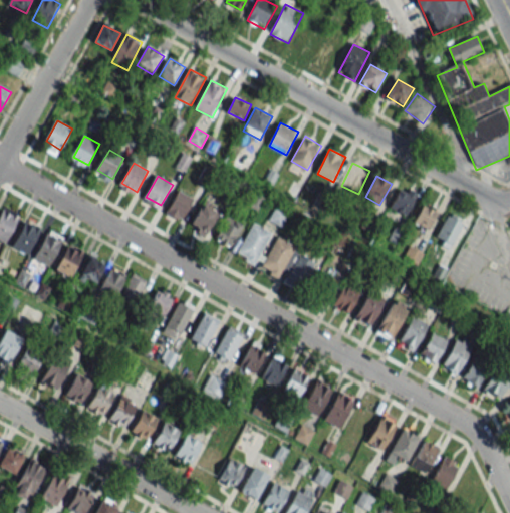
[(419,194),(403,186),(390,211),(406,219),(419,194)]
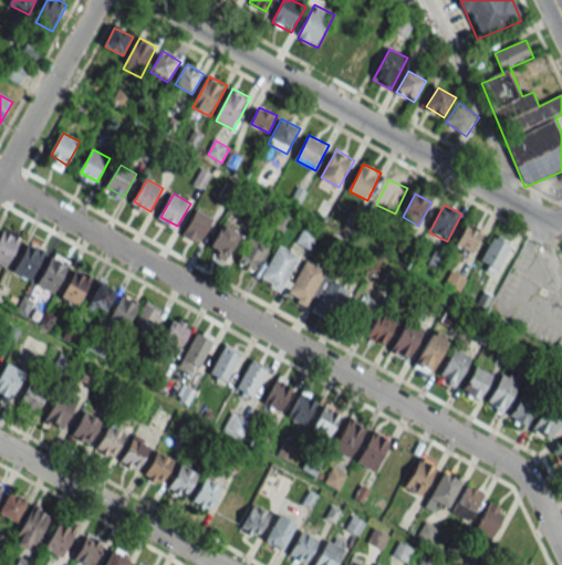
[(198,210),(215,219),(201,242),(186,233),(198,210)]
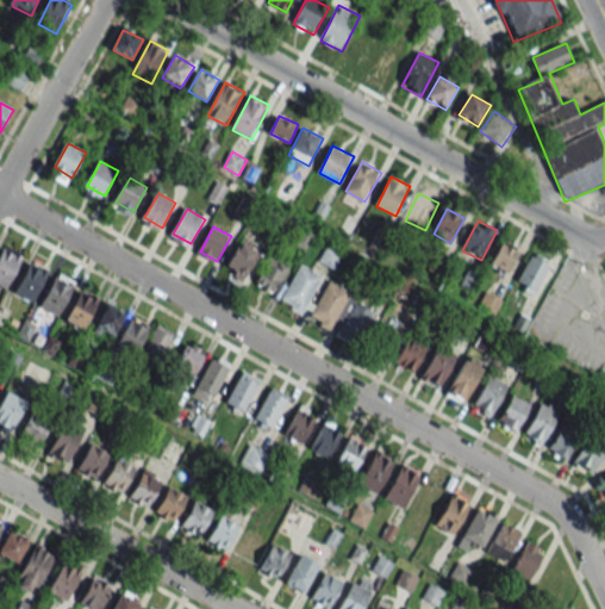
[(247,280),(263,249),(244,238),(228,269),(247,280)]
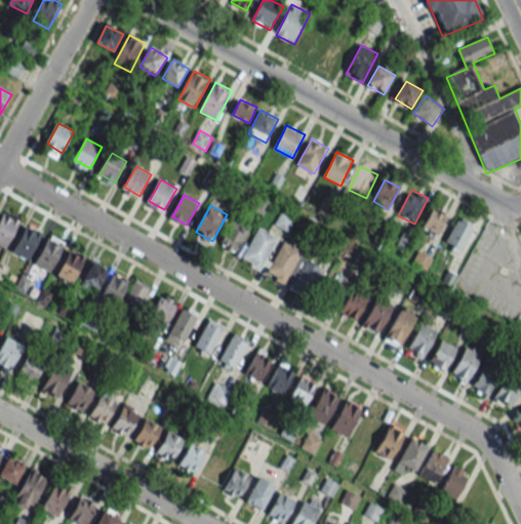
[(437,236),(447,216),(433,208),(423,228),(437,236)]
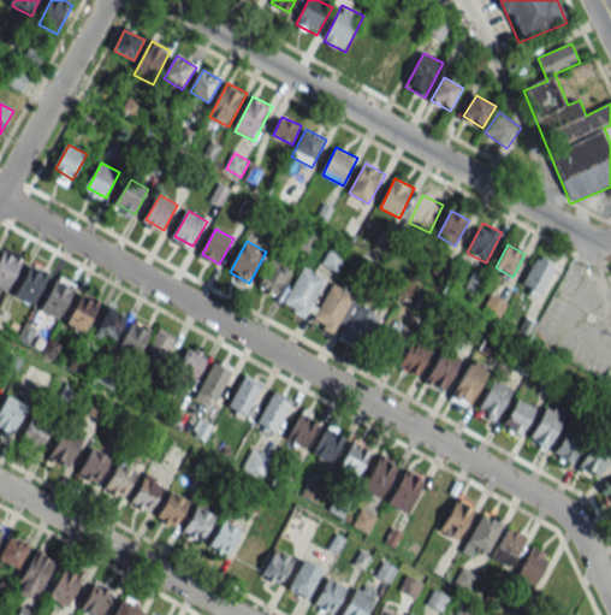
[(345,256),(333,249),(325,264),(337,271),(345,256)]
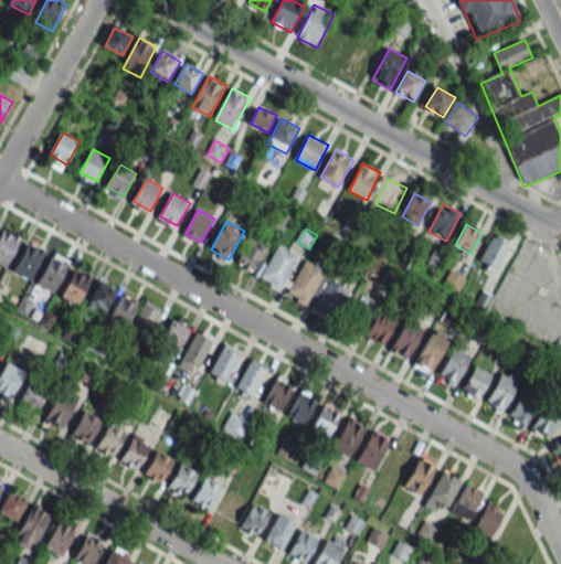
[(0,238),(4,231),(21,241),(7,267),(0,263),(0,238)]
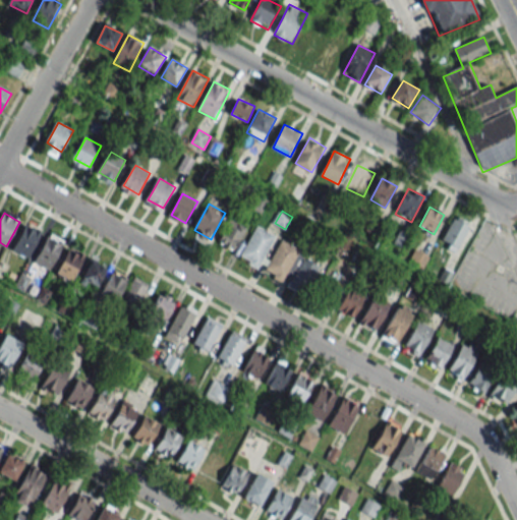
[(443,246),(459,252),(471,221),(454,215),(443,246)]
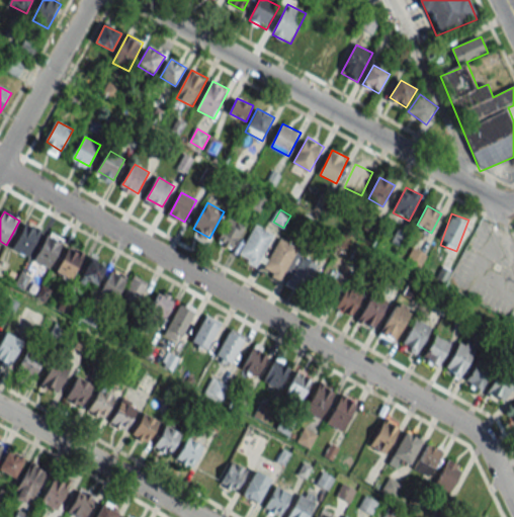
[(235,252),(248,228),(231,219),(218,242),(235,252)]
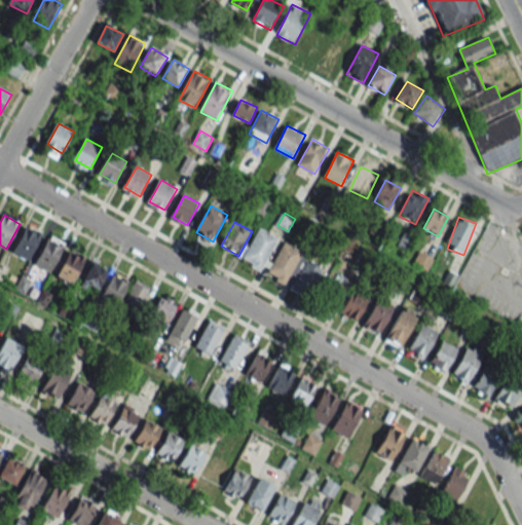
[(261,228),(281,239),(262,272),(243,261),(261,228)]
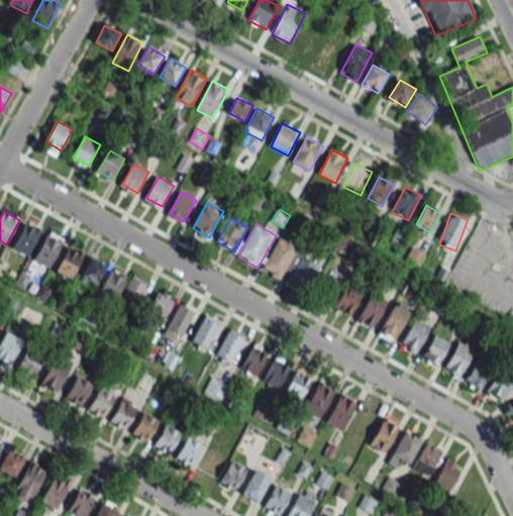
[(25,227),(40,235),(29,255),(14,247),(25,227)]
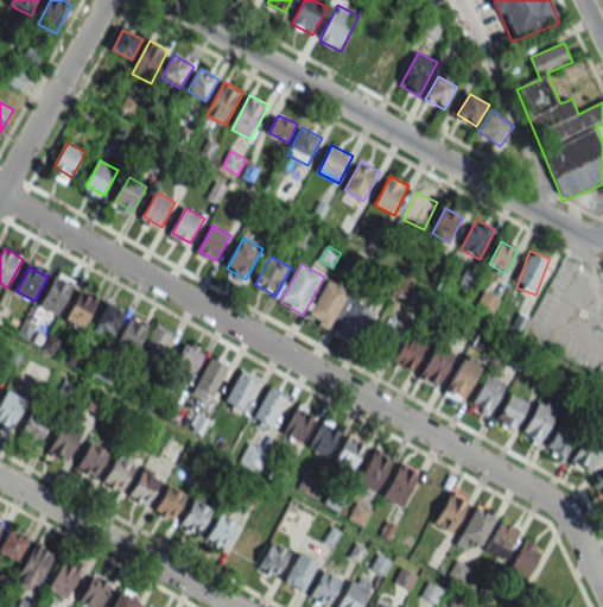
[(329,279),(351,292),(330,330),(309,317),(329,279)]
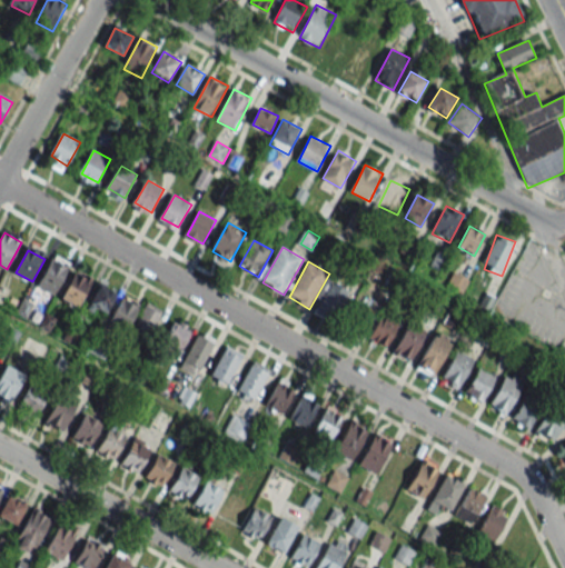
[(51,263),(68,272),(56,295),(39,286),(51,263)]
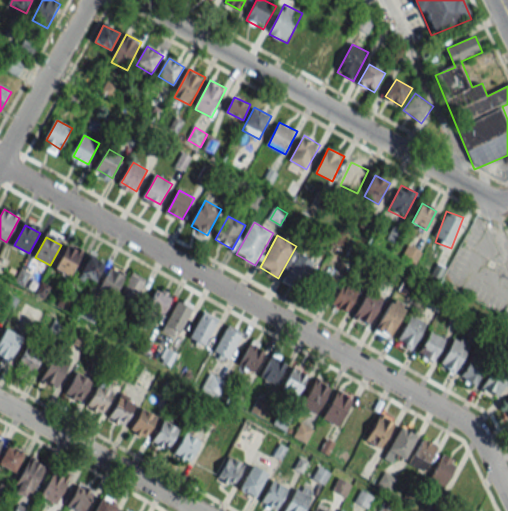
[(67,247),(82,255),(71,276),(56,268),(67,247)]
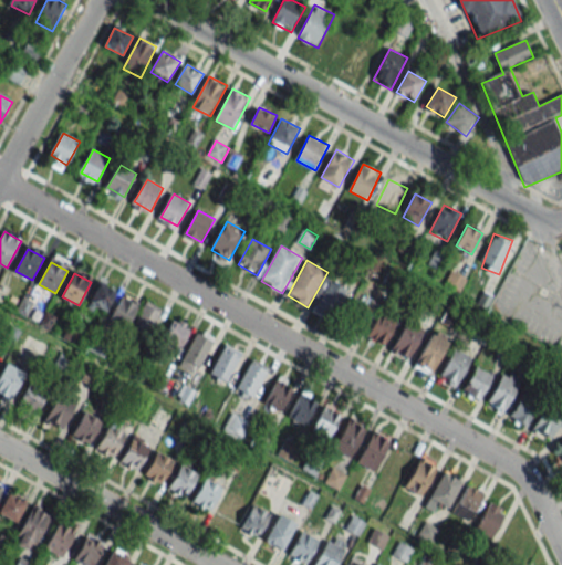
[(315,312),(335,322),(352,289),(331,279),(315,312)]
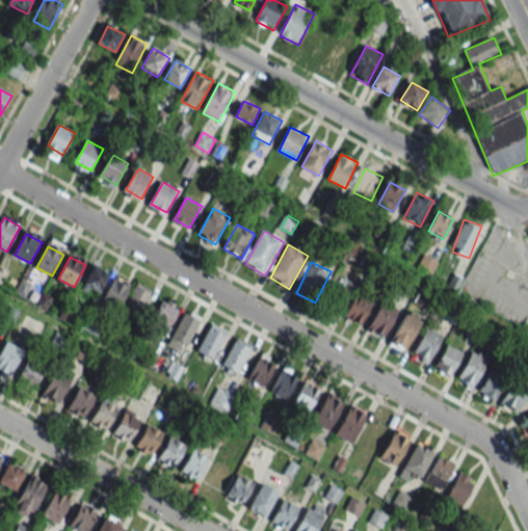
[(111,274),(96,265),(84,286),(100,294),(111,274)]
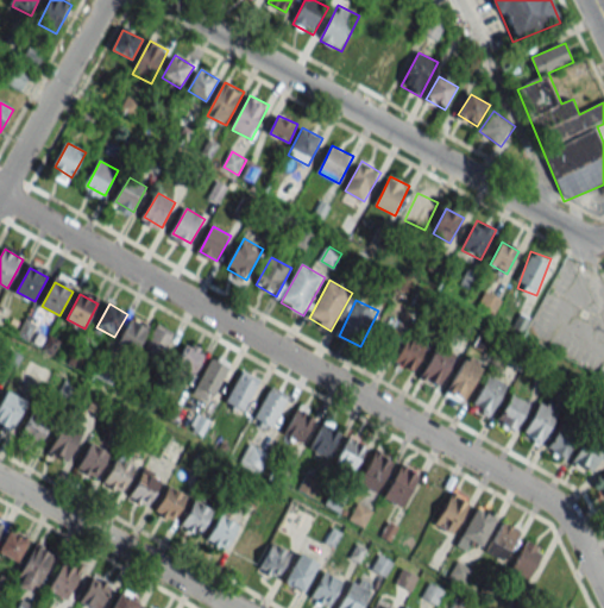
[(132,319),(150,328),(136,353),(118,344),(132,319)]
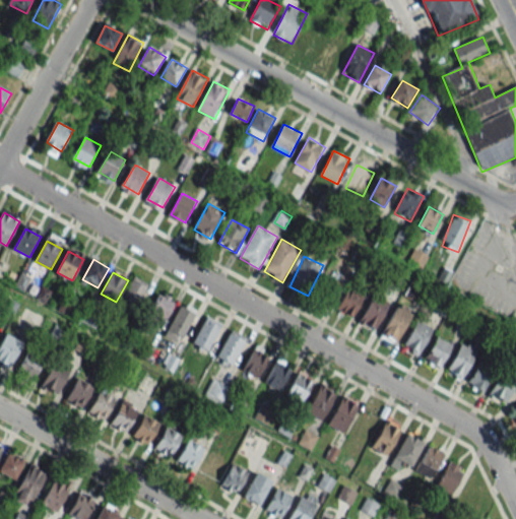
[(151,285),(135,276),(122,302),(138,310),(151,285)]
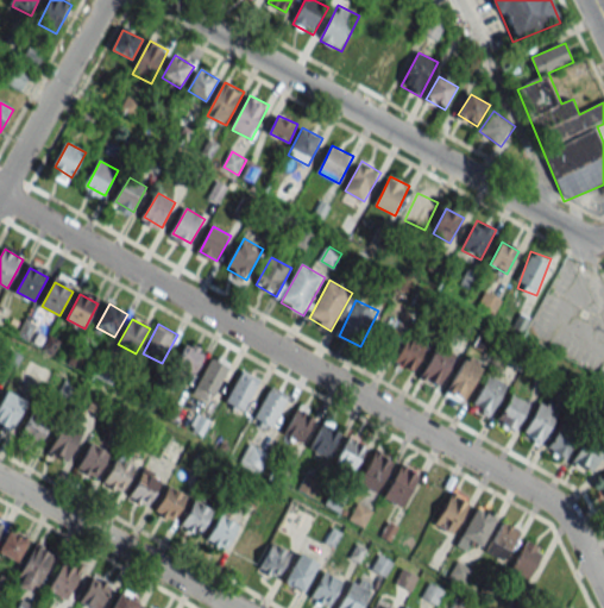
[(371,352),(388,359),(401,332),(384,325),(371,352)]
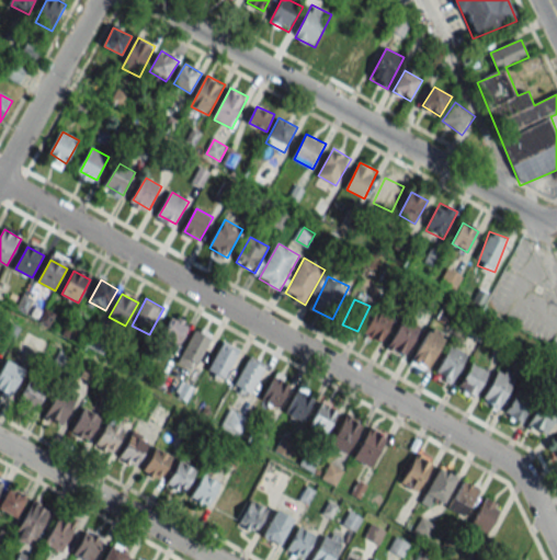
[(365,335),(384,343),(395,319),(376,310),(365,335)]
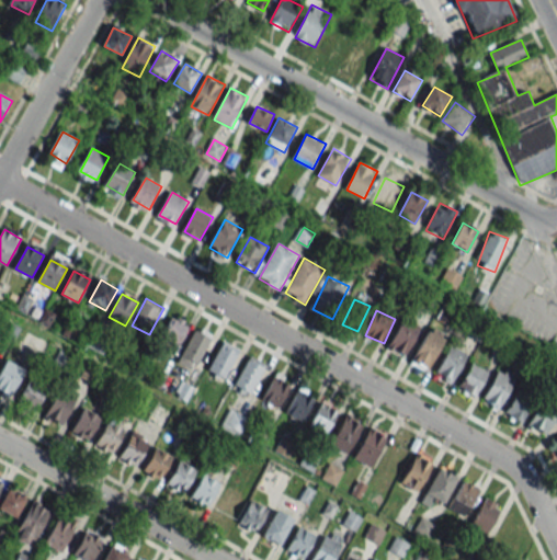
[(175,315),(192,323),(179,346),(162,338),(175,315)]
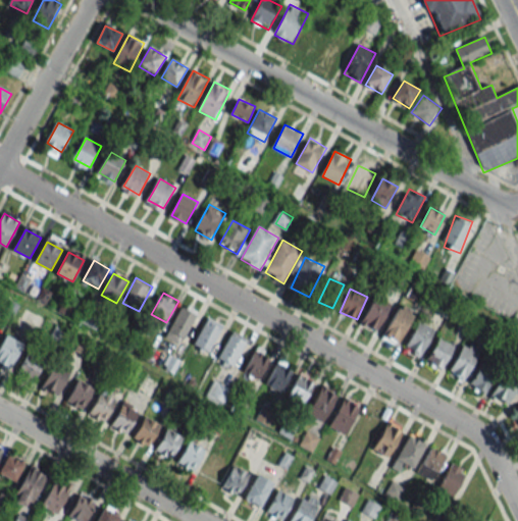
[(391,307),(373,300),(362,324),(378,332),(391,307)]
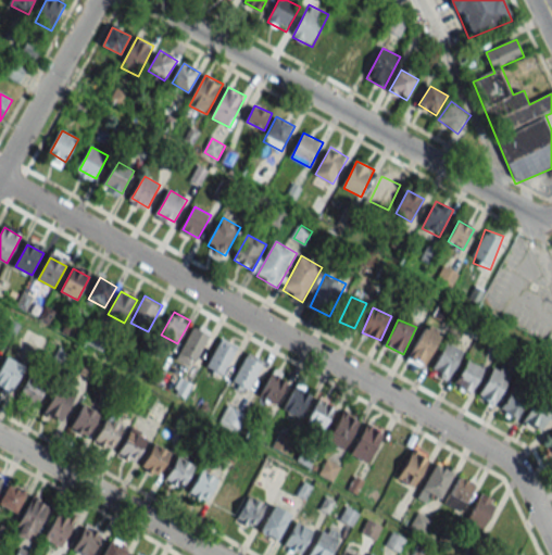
[(409,356),(425,366),(444,333),(429,324),(409,356)]
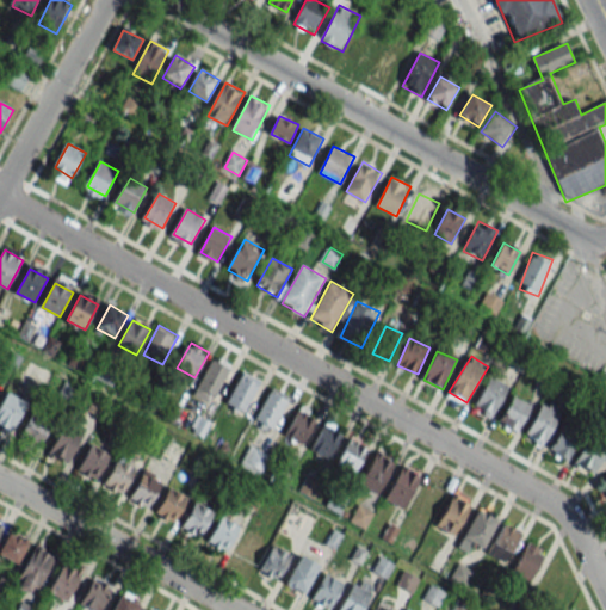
[(212,362),(230,371),(217,396),(199,387),(212,362)]
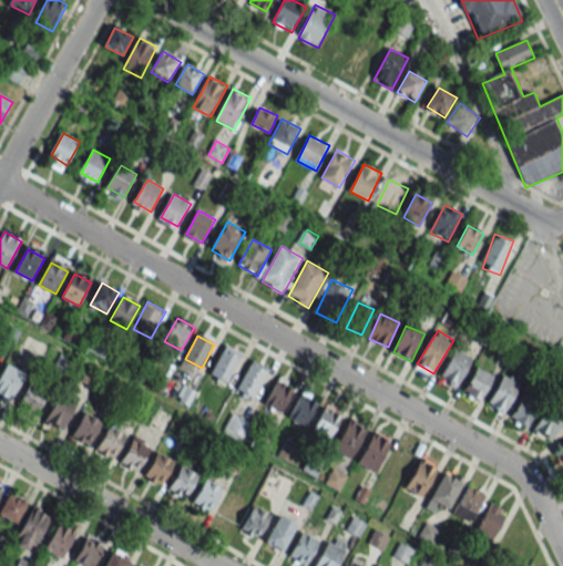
[(227,345),(244,353),(228,382),(213,372),(227,345)]
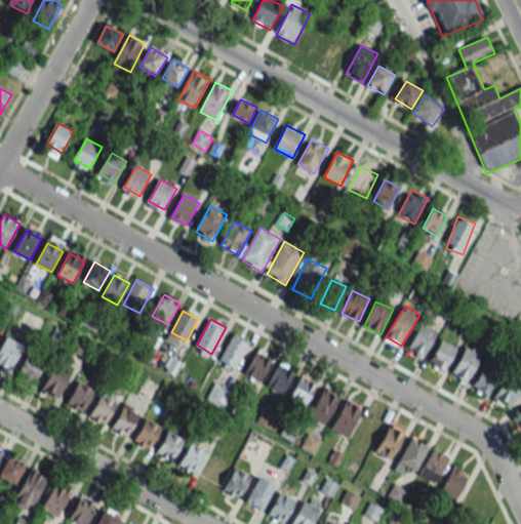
[(409,352),(425,359),(437,331),(422,324),(409,352)]
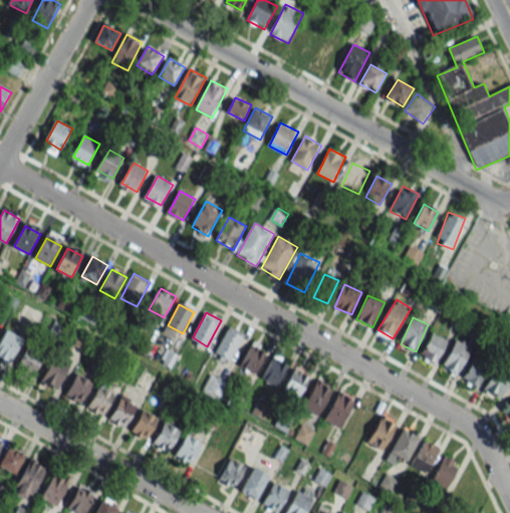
[(230,326),(245,334),(231,360),(216,352),(230,326)]
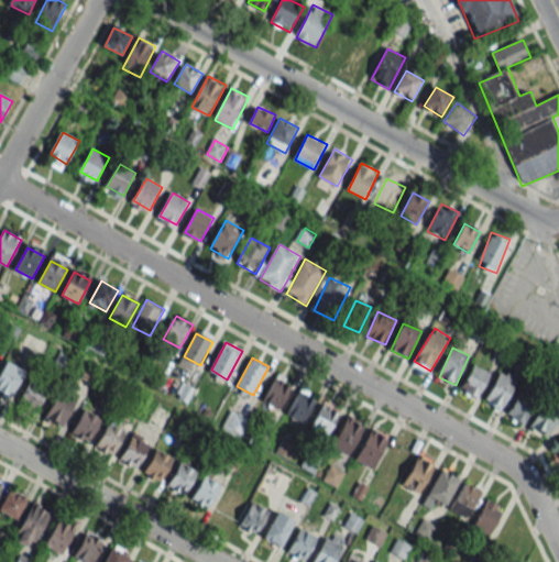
[(25,370),(7,362),(0,375),(0,394),(12,399),(25,370)]
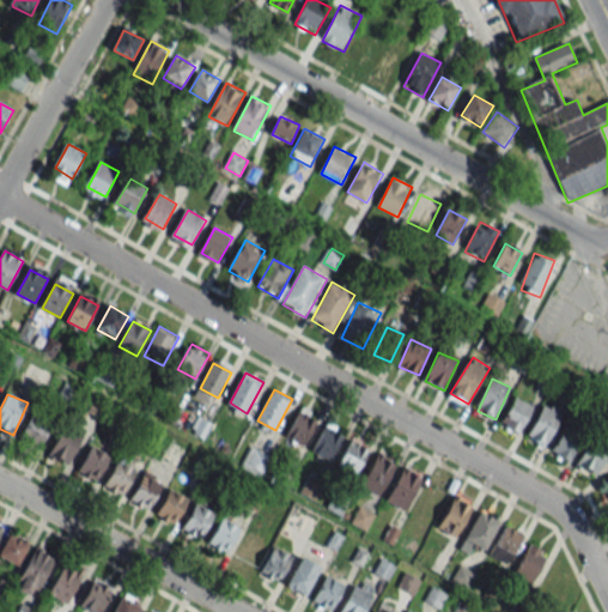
[(520,436),(535,406),(517,397),(502,426),(520,436)]
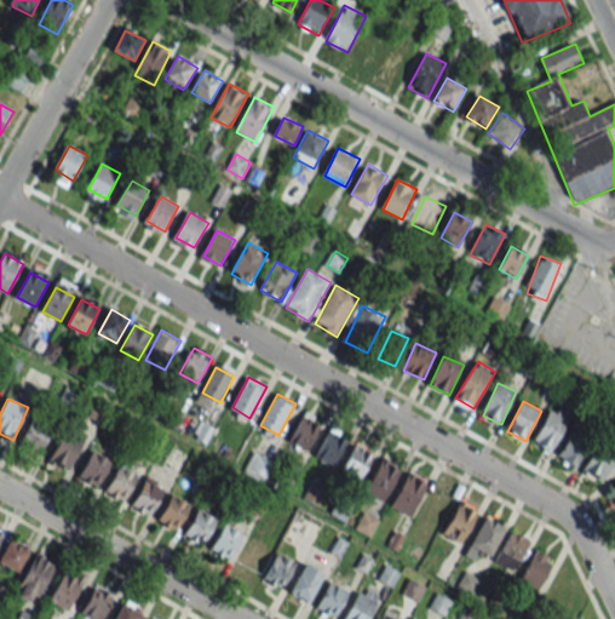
[(573,417),(553,406),(533,443),(552,454),(573,417)]
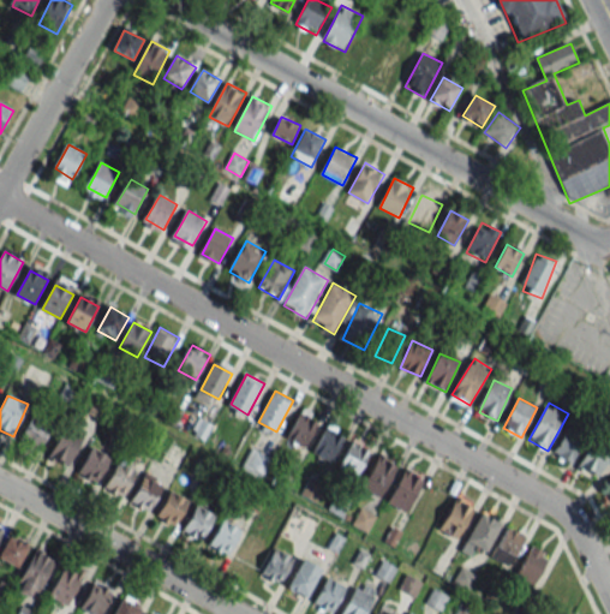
[(301,412),(320,422),(306,447),(288,437),(301,412)]
